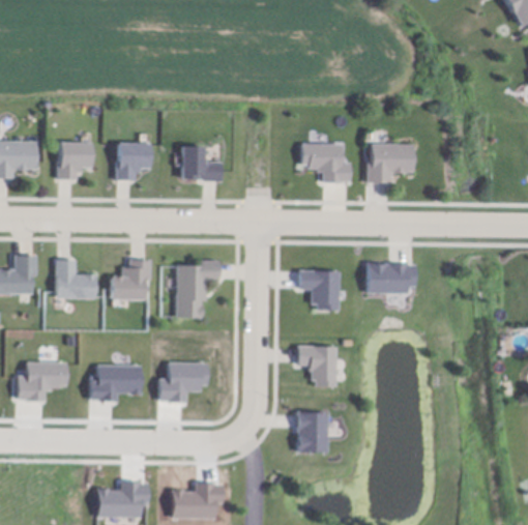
[(527,32),(523,35),(503,1),(505,0),(506,2),(509,0),(527,0),(527,32)]
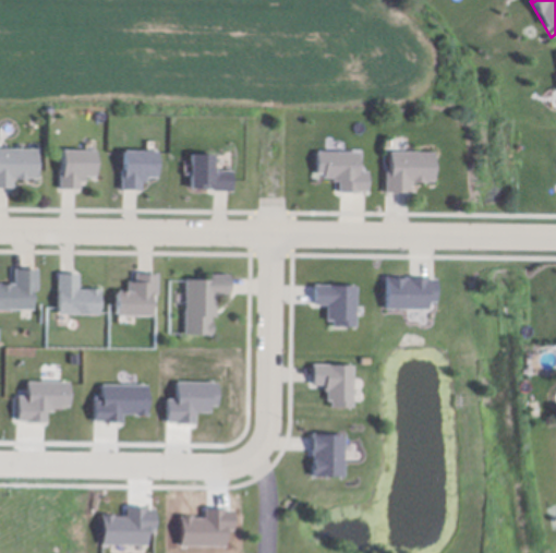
[(64,148),(96,149),(96,176),(85,176),(85,181),(81,181),(81,189),(61,189),(61,169),(63,169),(64,148)]
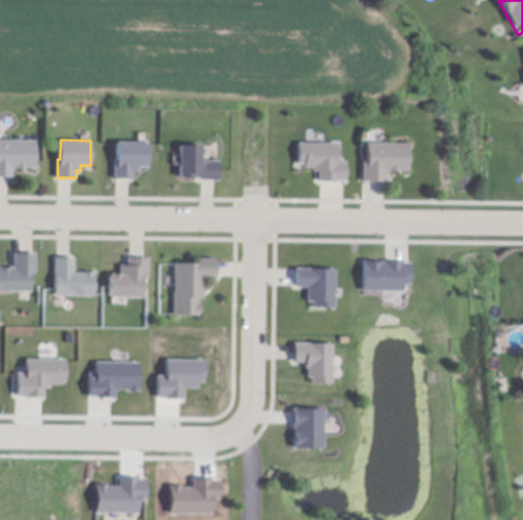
[(0,141),(36,141),(36,167),(28,167),(28,168),(15,168),(15,167),(12,167),(12,176),(0,176),(0,141)]
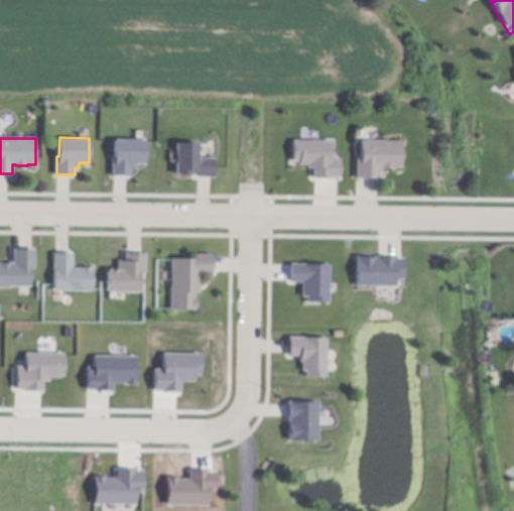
[(115,138),(145,138),(145,162),(136,162),(136,167),(131,167),(131,175),(113,174),(113,156),(115,156),(115,138)]
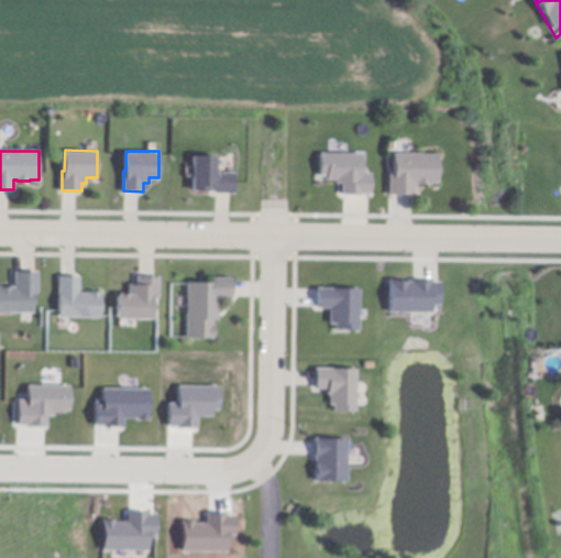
[(319,151),(362,152),(362,171),(371,171),(371,192),(362,192),(362,193),(342,193),(342,181),(336,181),(336,177),(327,177),(327,174),(319,174),(319,151)]
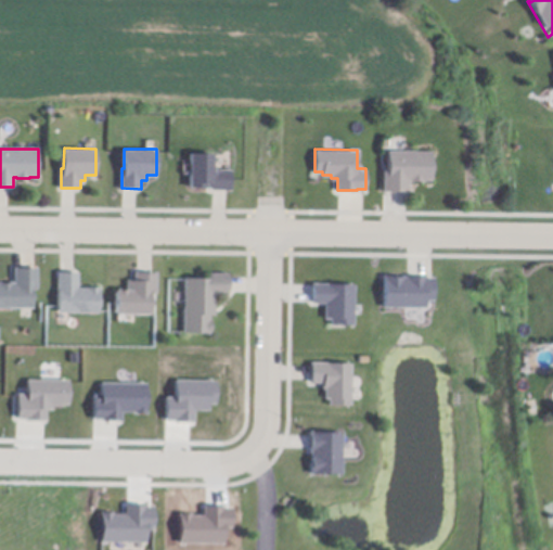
[(388,150),(433,151),(432,179),(424,179),(424,180),(410,180),(410,179),(409,179),(409,190),(384,190),(384,169),(388,169),(388,150)]
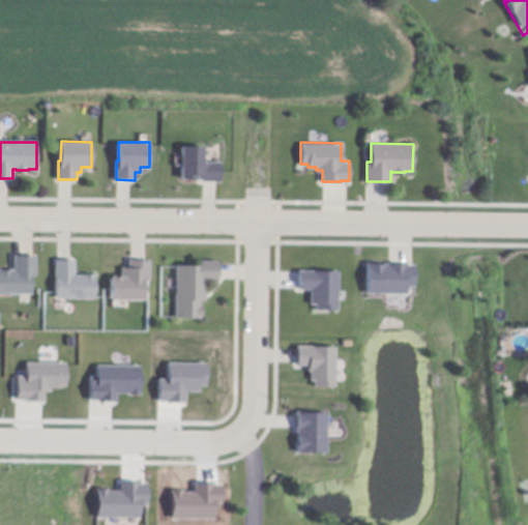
[(181,177),(181,144),(204,144),(204,161),(221,161),(221,180),(201,180),(201,177),(181,177)]
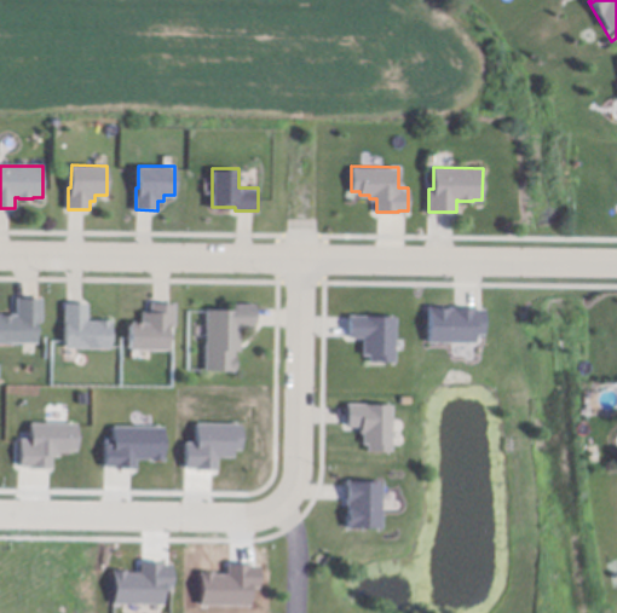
[(38,342),(0,342),(0,314),(15,314),(15,316),(17,316),(17,299),(42,298),(42,322),(38,322),(38,342)]
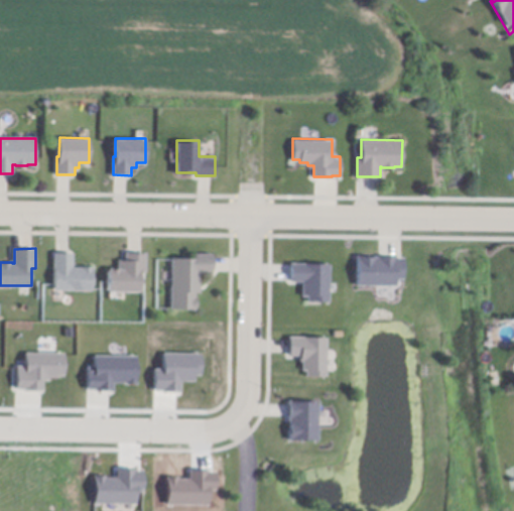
[(93,290),(55,290),(55,271),(53,271),(54,253),(74,253),(74,267),(82,267),(82,266),(95,267),(95,270),(93,270),(93,290)]
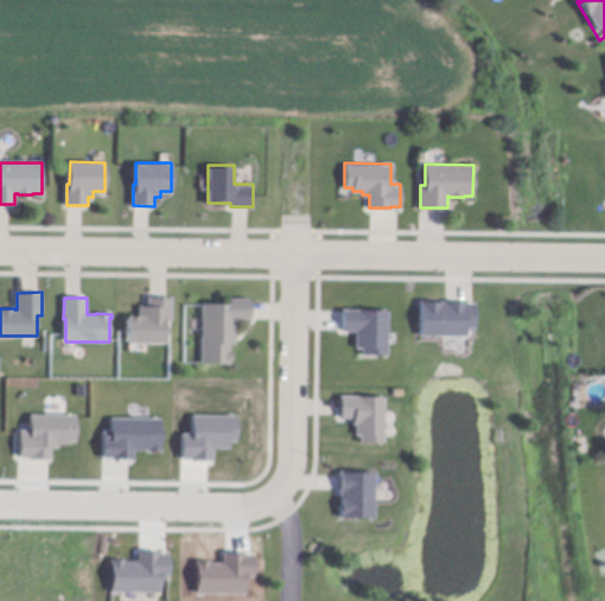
[(166,341),(127,341),(128,315),(140,315),(140,307),(148,307),(150,298),(172,298),(172,320),(166,320),(166,341)]
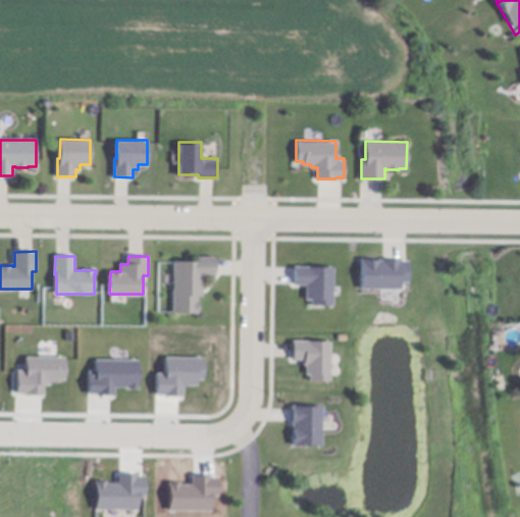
[(174,313),(174,261),(197,262),(197,256),(215,256),(215,276),(203,276),(203,296),(199,296),(199,300),(200,300),(200,313),(174,313)]
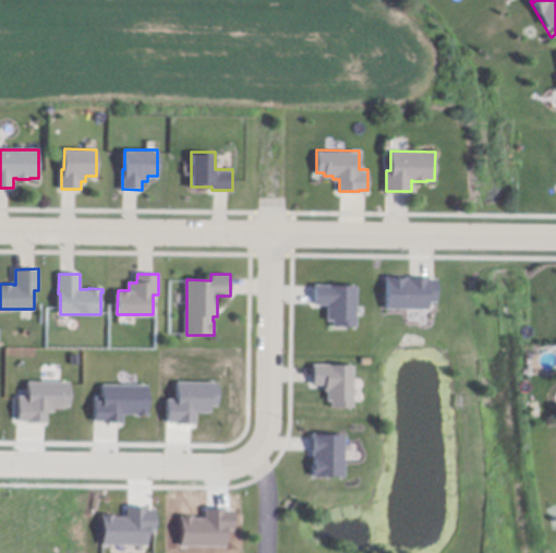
[(436,284),(385,284),(385,314),(436,314),(436,284)]
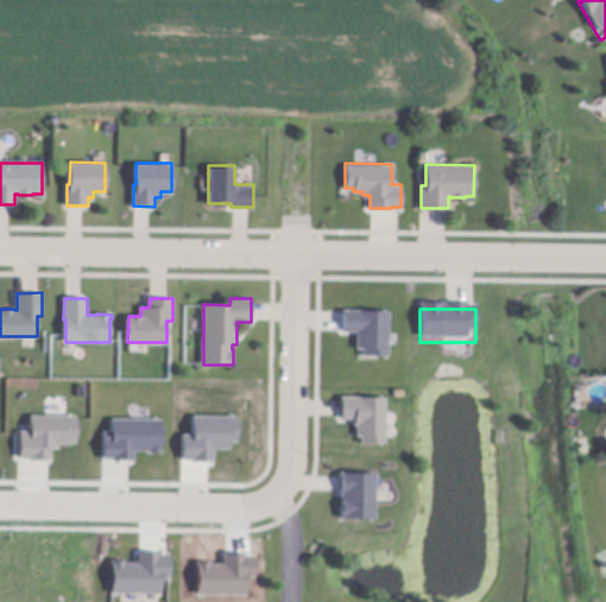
[(341,340),(355,340),(355,362),(389,362),(389,317),(341,317),(341,340)]
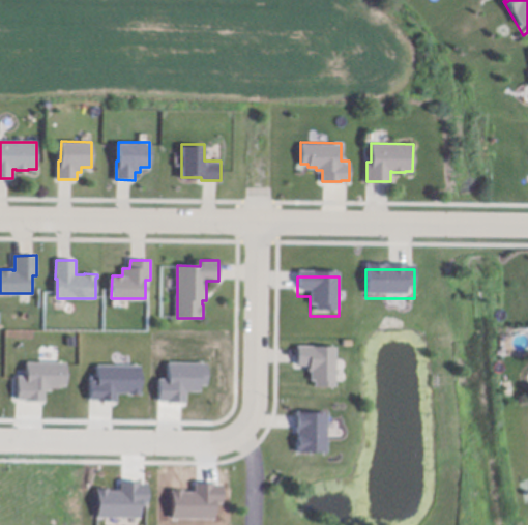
[(336,352),(297,352),(297,371),(310,371),(310,392),(336,392),(336,352)]
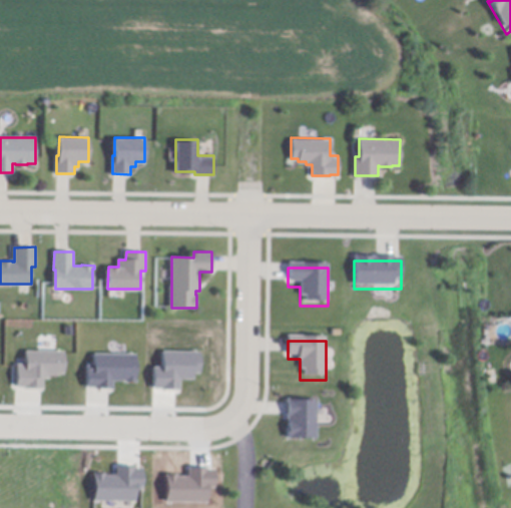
[(288,442),(316,442),(316,404),(288,404),(288,442)]
